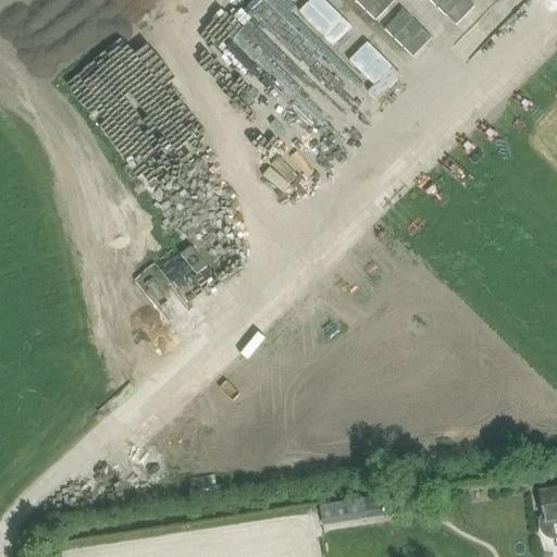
[(323,0),(311,0),(299,13),(333,46),(351,26),(323,0)]
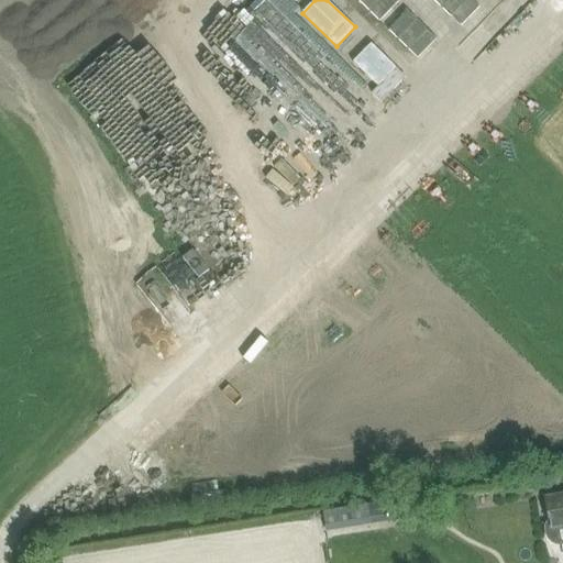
[(355,0),(378,21),(397,0),(355,0)]
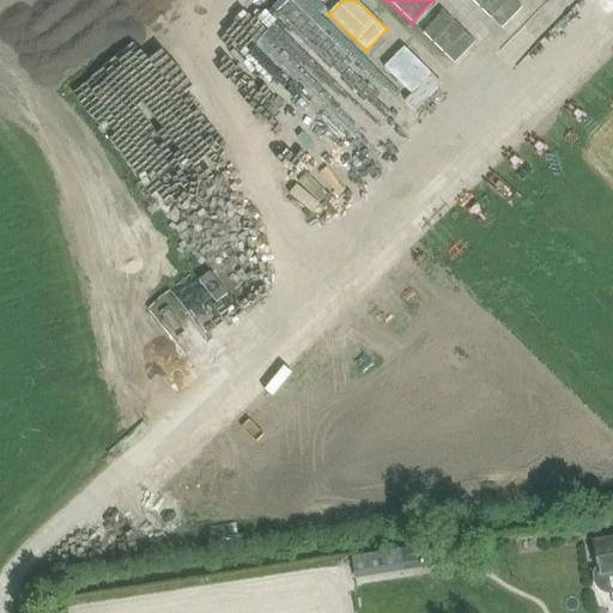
[(515,0),(469,0),(499,26),(520,4),(515,0)]
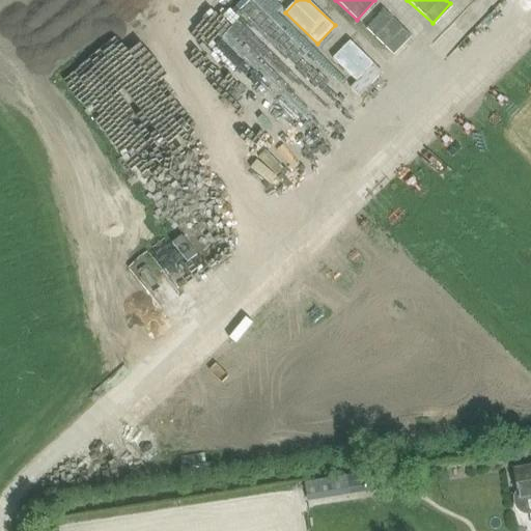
[(386,6),(364,23),(388,54),(409,37),(386,6)]
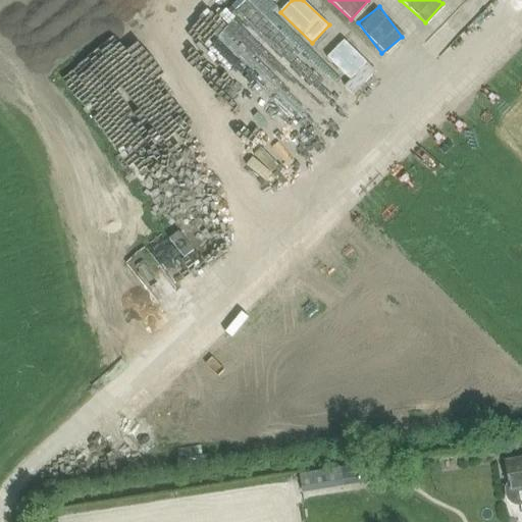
[(345,40),(328,57),(351,80),(345,86),(353,94),(376,71),(345,40)]
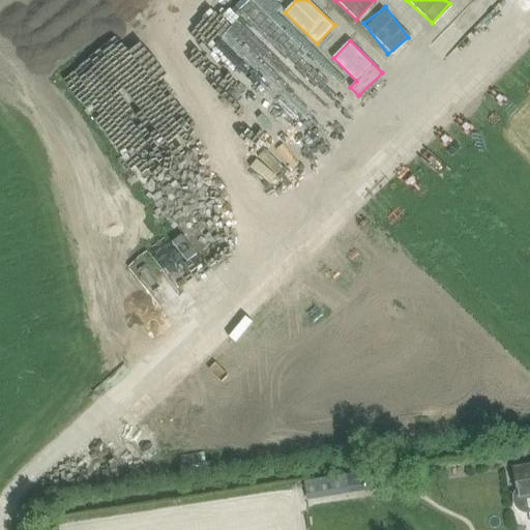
[(328,139),(340,127),(321,107),(303,123),(314,135),(320,129),(328,139)]
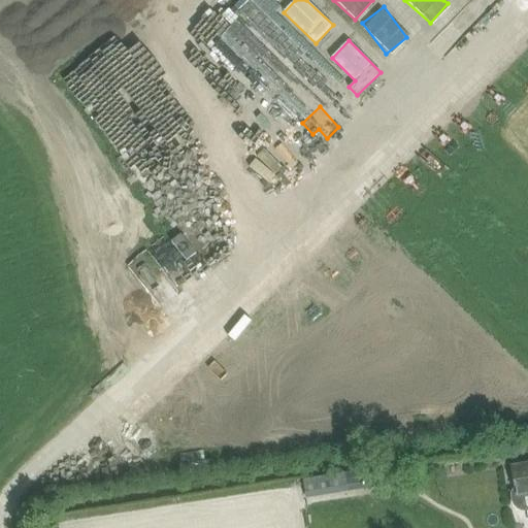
[(527,464),(513,467),(516,488),(513,491),(512,496),(512,500),(514,505),(517,509),(521,512),(524,512),(527,510),(527,464)]
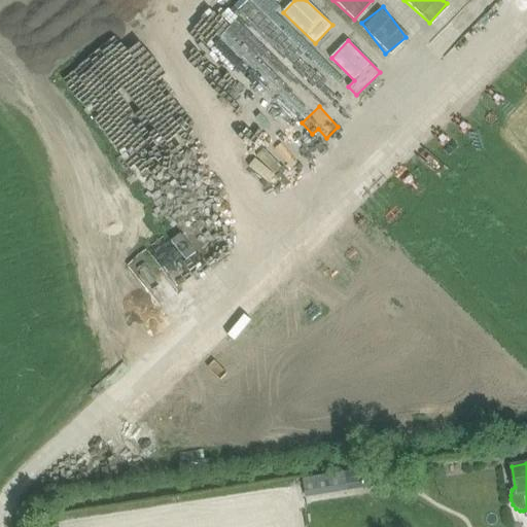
[(342,491),(341,475),(300,479),(301,495),(342,491)]
